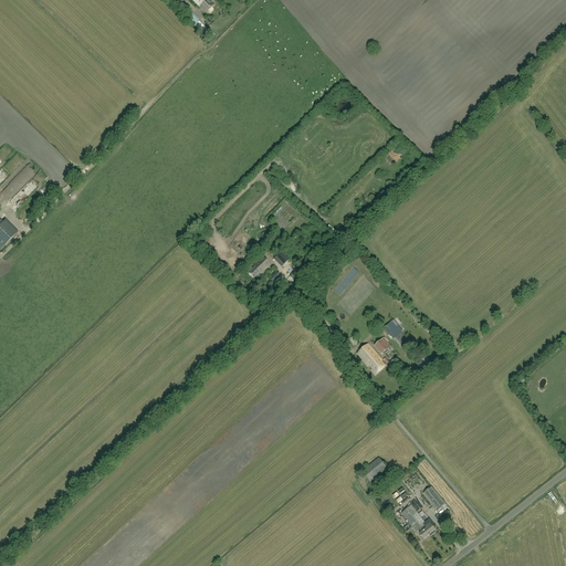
[(203,0),(199,6),(206,13),(213,6),(210,2),(211,0),(203,0)]
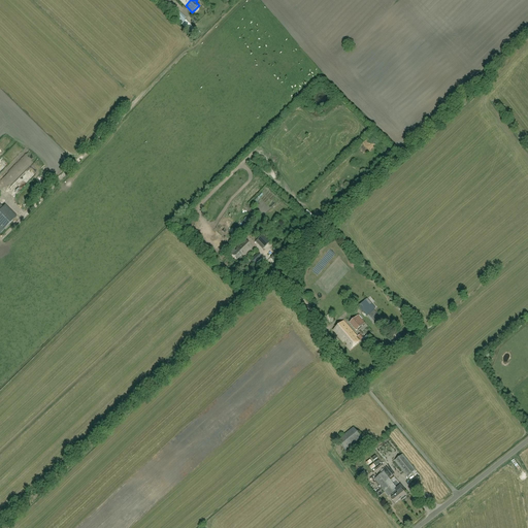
[(172,5),(167,9),(182,23),(186,19),(172,5)]
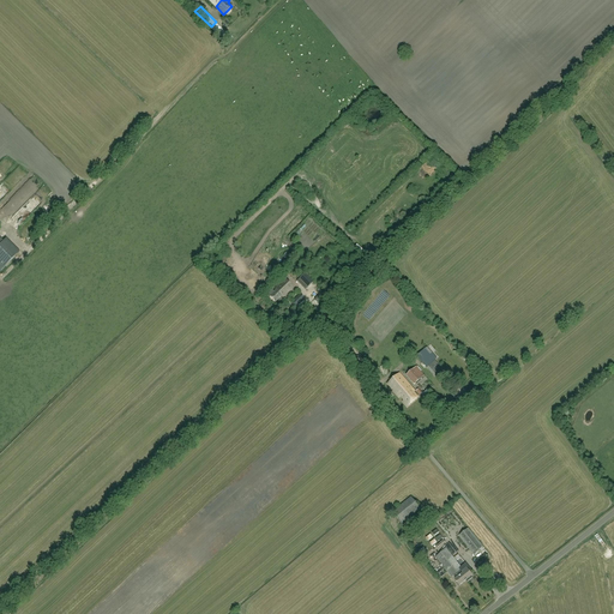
[(0,270),(0,271),(17,254),(0,238),(0,270)]
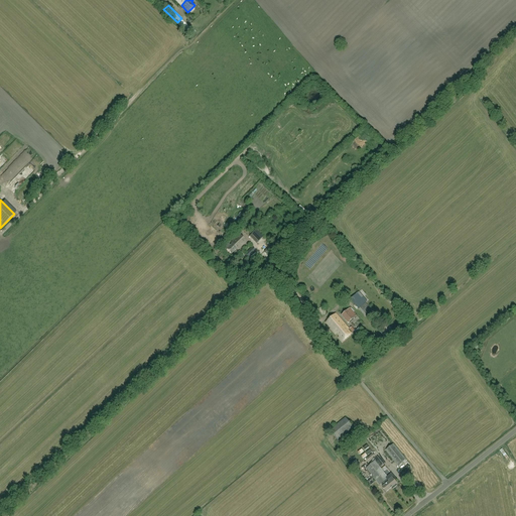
[(261,235),(257,230),(256,230),(252,234),(258,241),(263,237),(261,235)]
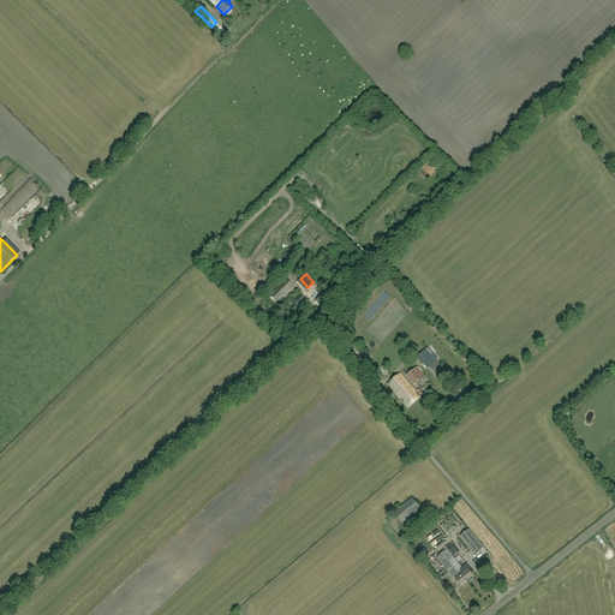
[(276,291),(275,292),(273,291),(269,294),(270,297),(276,303),(282,297),(284,298),(293,288),(285,279),(275,290),(276,291)]
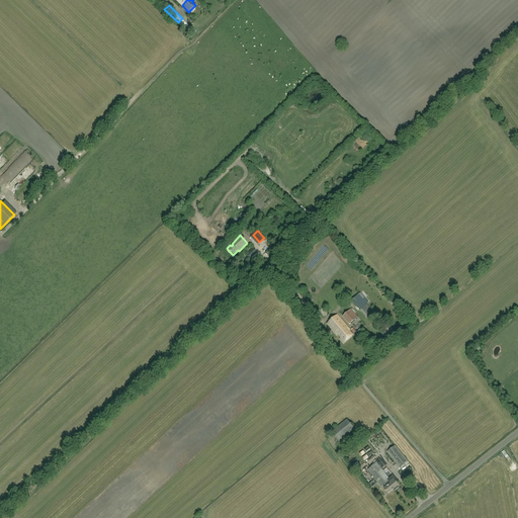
[(253,248),(245,255),(249,259),(257,252),(253,248)]
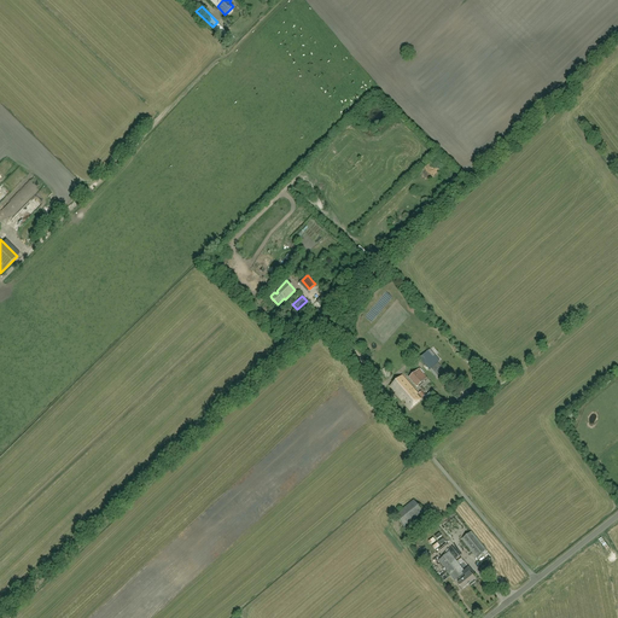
[(421,361),(425,365),(430,369),(439,380),(443,377),(447,373),(438,362),(439,361),(436,356),(433,359),(430,354),(421,361)]
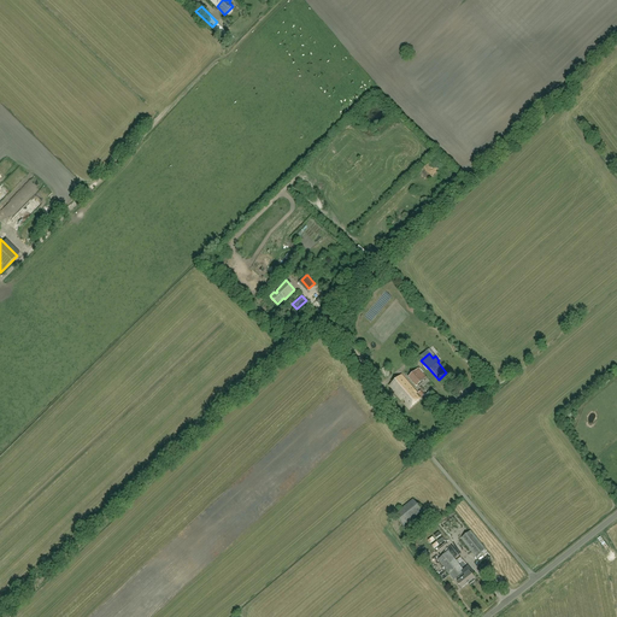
[(388,368),(382,371),(387,378),(393,375),(388,368)]
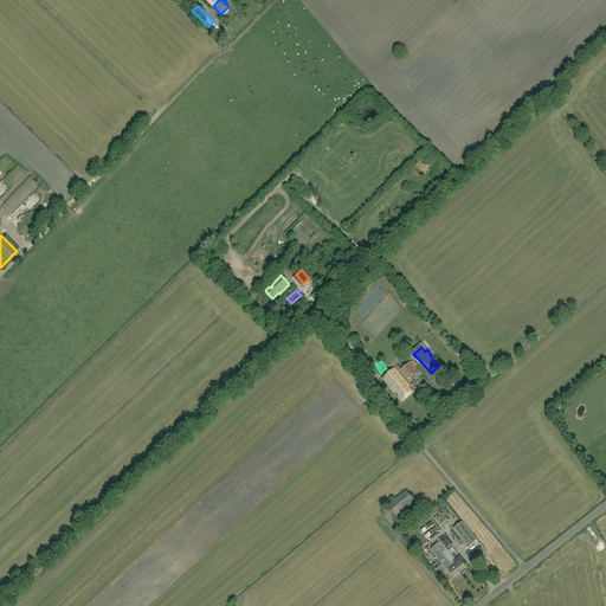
[(412,362),(401,371),(410,380),(419,372),(412,362)]
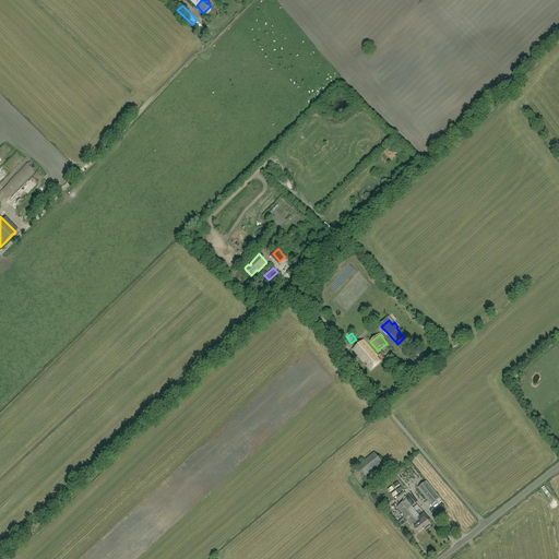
[(353,349),(364,363),(370,370),(381,361),(377,357),(378,356),(364,340),(353,349)]
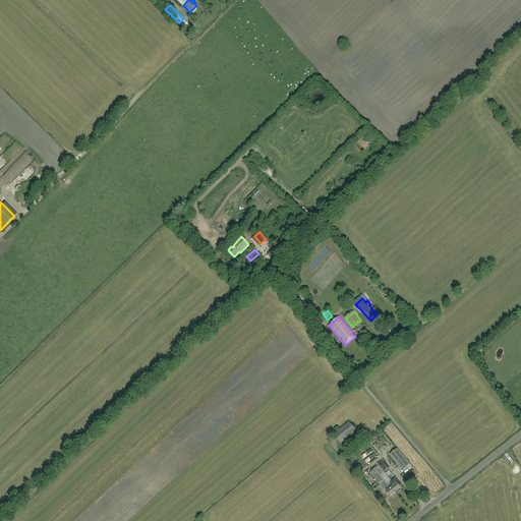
[(391,343),(399,336),(392,328),(384,335),(391,343)]
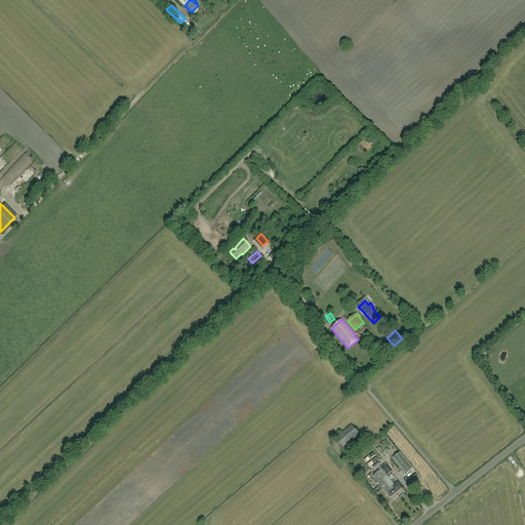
[(359,435),(352,425),(335,438),(344,447),(359,435)]
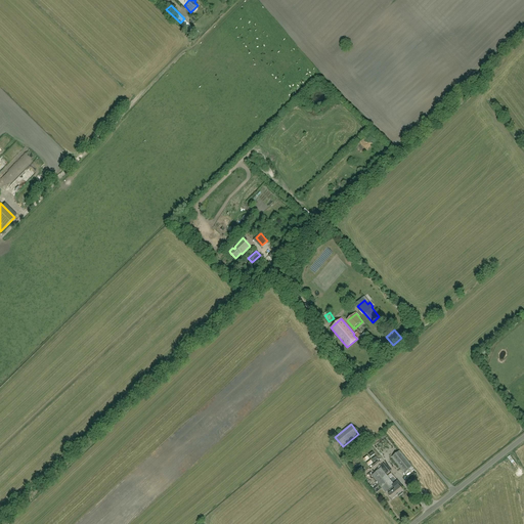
[(399,451),(392,457),(404,473),(412,466),(399,451)]
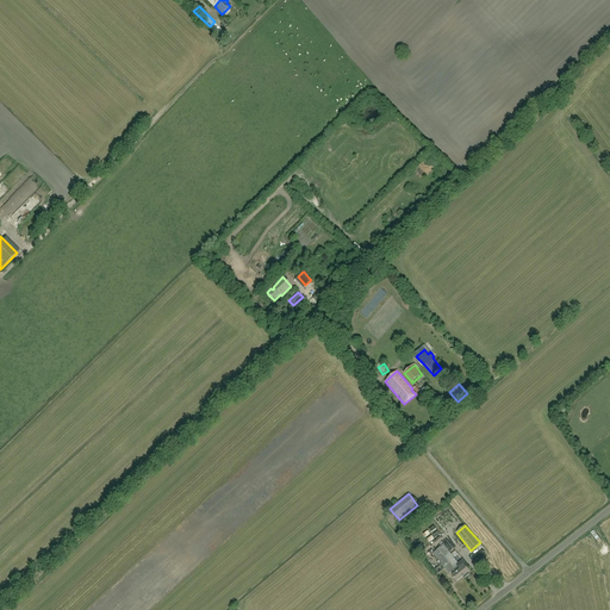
[(443,546),(439,549),(433,554),(449,573),(450,572),(453,576),(452,576),(456,582),(464,577),(465,578),(470,574),(467,573),(470,572),(466,567),(467,565),(462,560),(459,564),(443,546)]
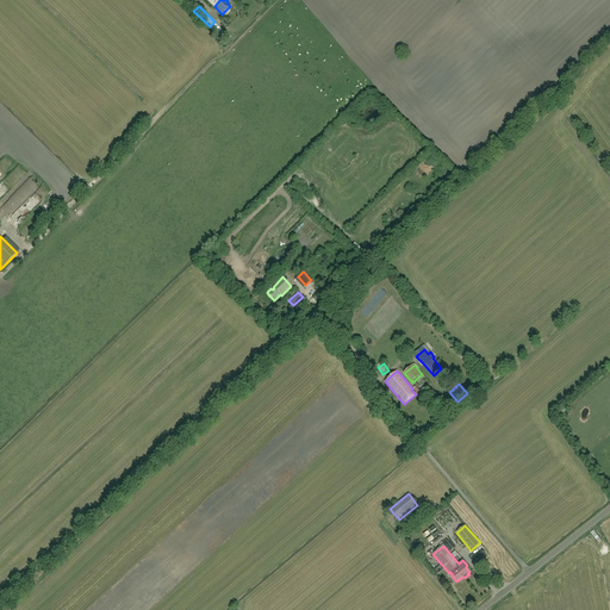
[(458,549),(453,552),(458,560),(462,556),(458,549)]
